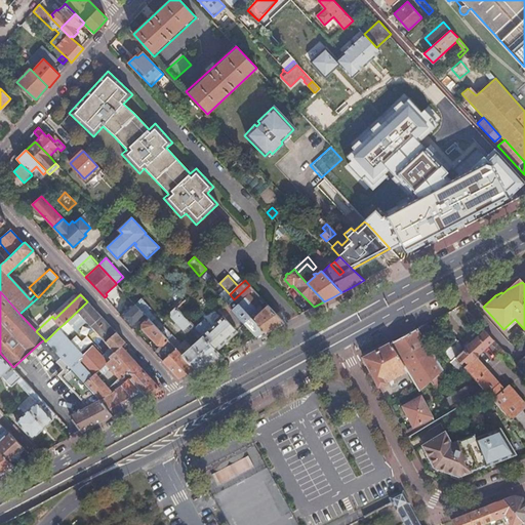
[(146,315),(148,318),(176,349),(180,345),(139,300),(135,305),(146,315)]
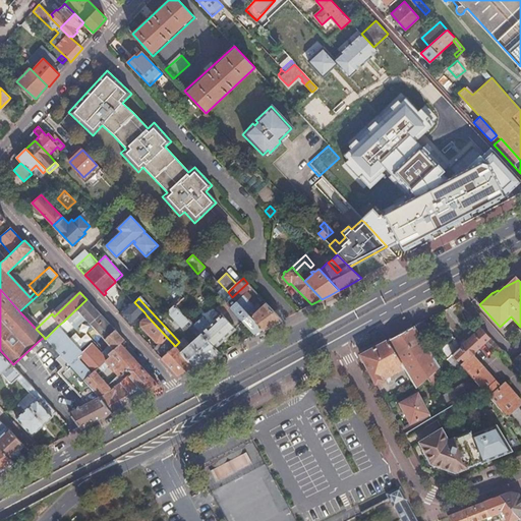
[(45,339),(60,355),(83,381),(111,356),(109,354),(120,344),(124,340),(107,322),(87,299),(63,322),(70,329),(79,321),(78,320),(82,315),(110,345),(101,353),(92,343),(82,351),(58,326),(45,339)]
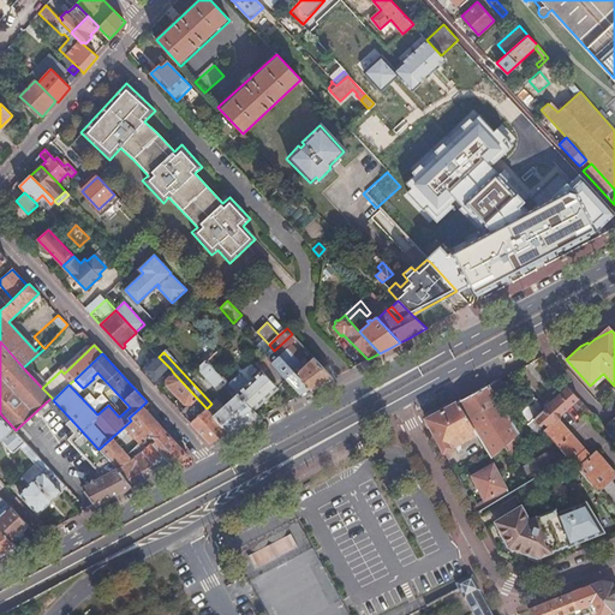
[(141,368),(155,384),(171,369),(159,357),(156,354),(141,368)]
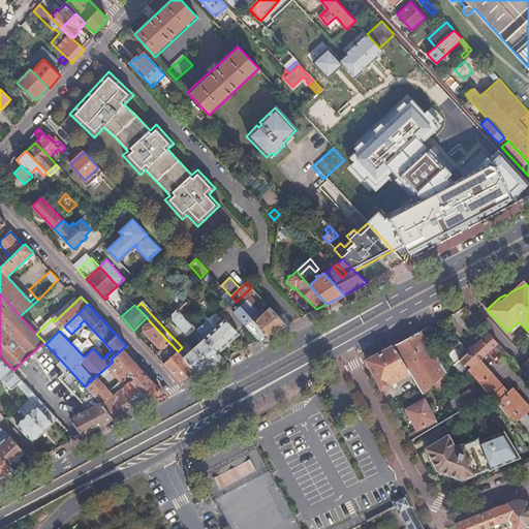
[(262,338),(268,335),(247,313),(239,305),(232,311),(246,325),(259,340),(262,338)]
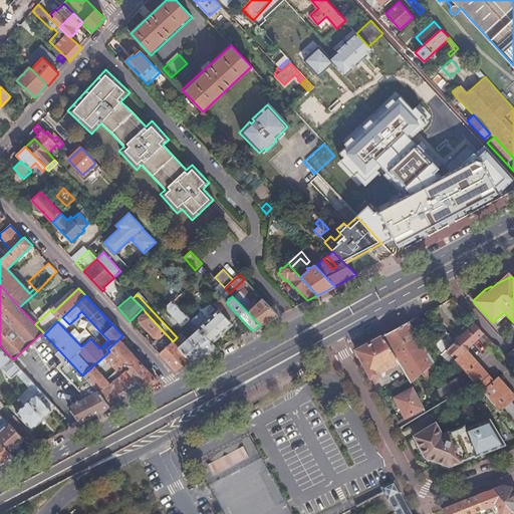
[(197,326),(198,327),(199,328),(212,342),(232,324),(231,323),(239,316),(226,302),(220,297),(213,304),(218,309),(207,319),(200,312),(192,320),(197,326)]
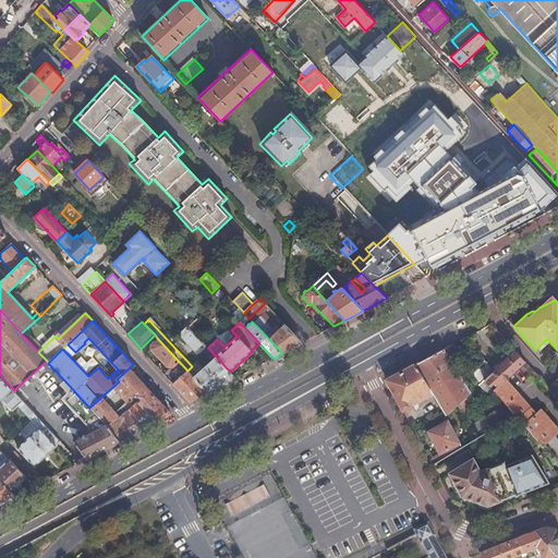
[(292,349),(302,343),(284,324),(280,328),(278,326),(276,328),(278,330),(276,332),(267,324),(261,330),(282,353),(292,349)]
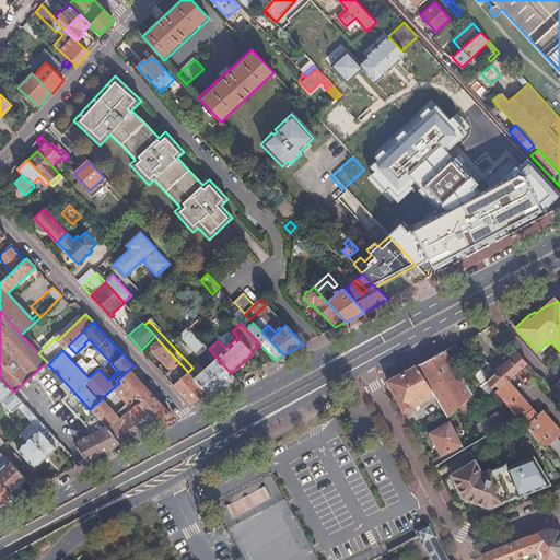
[(203,348),(206,346),(189,328),(181,336),(195,351),(201,346),(203,348)]
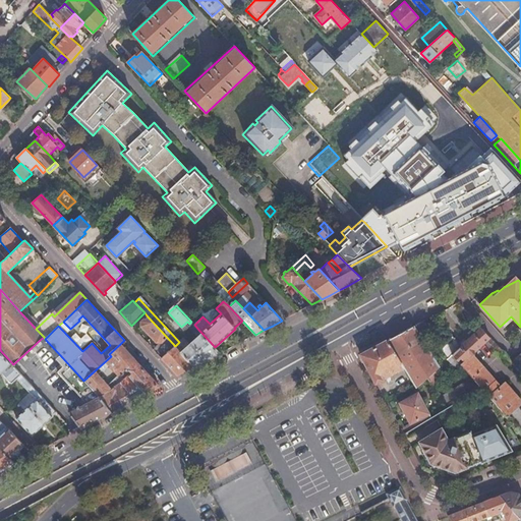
[(178,377),(194,367),(180,352),(175,346),(147,315),(141,321),(141,326),(159,343),(153,348),(178,377)]
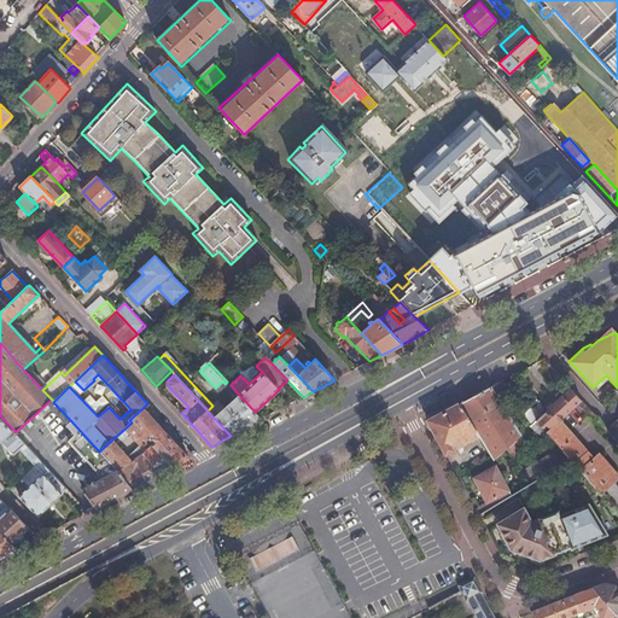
[(460,403),(479,437),(491,458),(493,461),(506,449),(522,436),(501,401),(512,395),(508,386),(506,388),(502,382),(487,390),(460,403)]
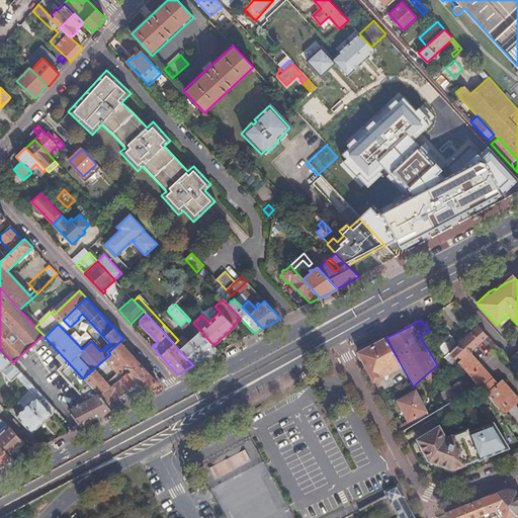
[(194,333),(198,329),(193,323),(191,322),(187,325),(194,333)]
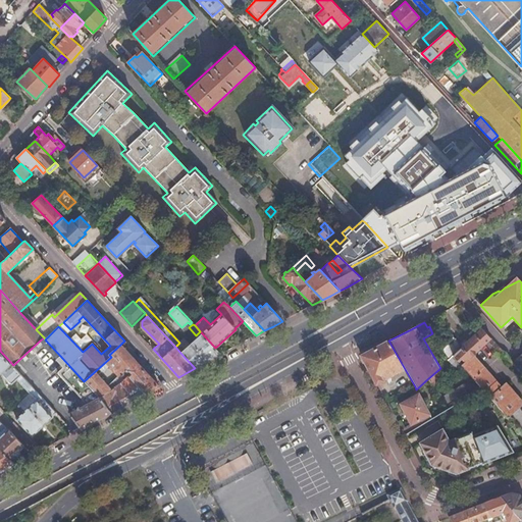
[(482,387),(521,432),(521,409),(519,406),(521,403),(521,400),(507,382),(502,387),(472,355),(491,338),(482,328),(462,346),(463,347),(453,355),(457,359),(459,361),(463,358),(465,361),(462,364),(482,387)]
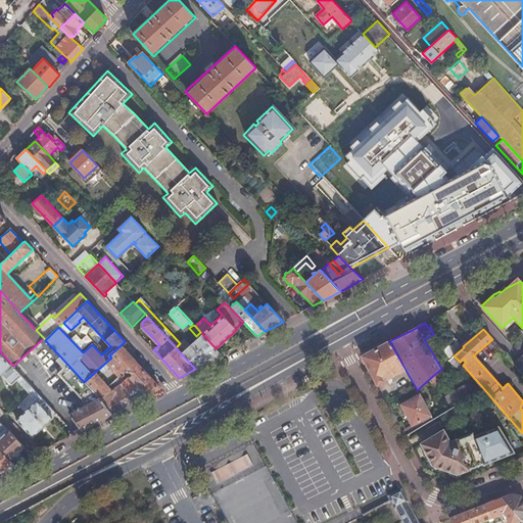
[(208,362),(222,354),(216,348),(202,334),(181,353),(195,369),(208,362)]
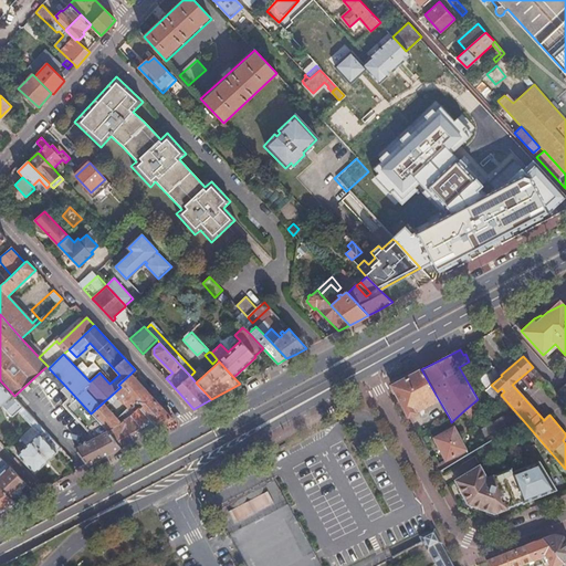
[(500,376),(492,365),(484,371),(485,373),(479,378),(488,388),(491,385),(502,376),(501,375),(500,376)]
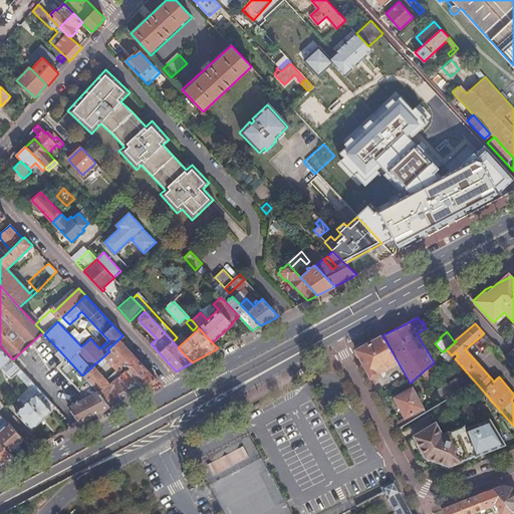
[(43,332),(39,335),(56,353),(59,350),(44,334),(43,332)]
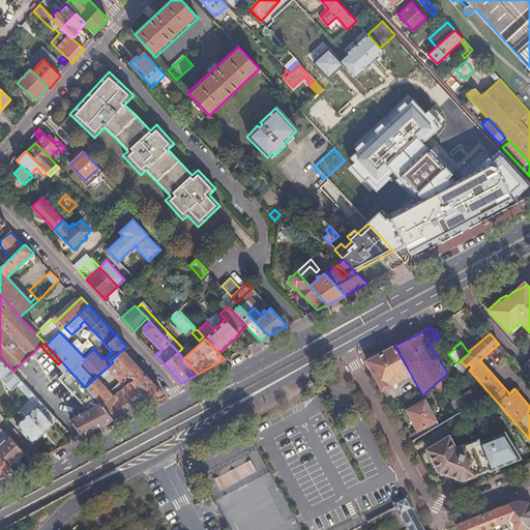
[(365,356),(367,360),(381,353),(393,347),(390,343),(365,356)]
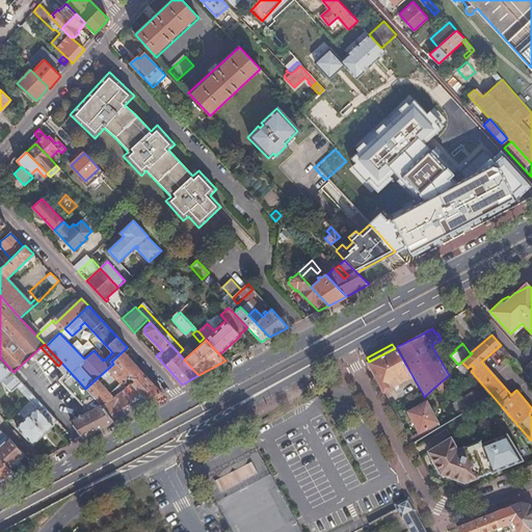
[(382,354),(369,362),(384,391),(388,397),(398,392),(394,386),(413,376),(396,347),(395,348),(382,354)]
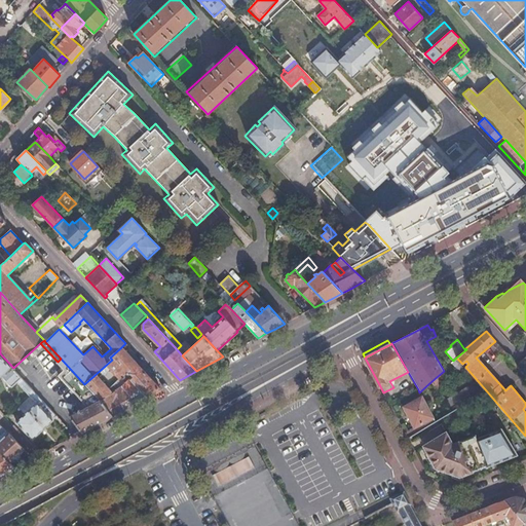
[(112,360),(84,384),(100,401),(112,393),(109,389),(100,379),(111,369),(120,379),(125,375),(146,398),(159,390),(160,389),(140,367),(121,347),(110,358),(112,360)]
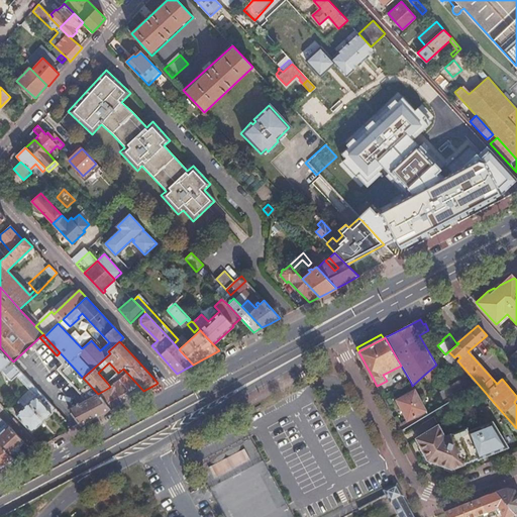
[(0,369),(9,360),(0,350),(0,369)]
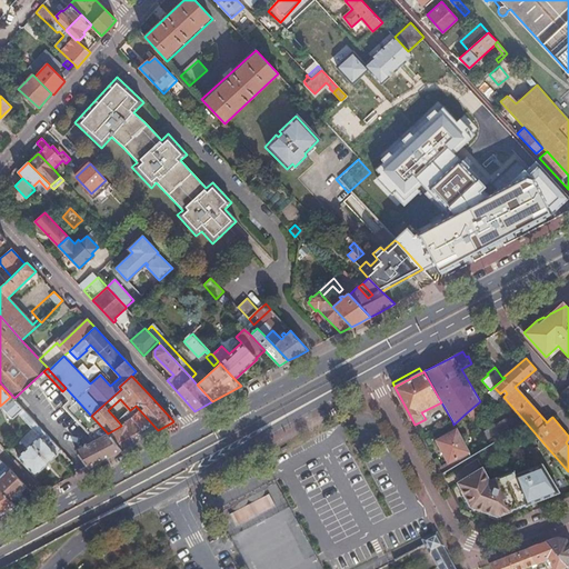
[(493,387),(490,390),(489,391),(493,396),(498,391),(493,387)]
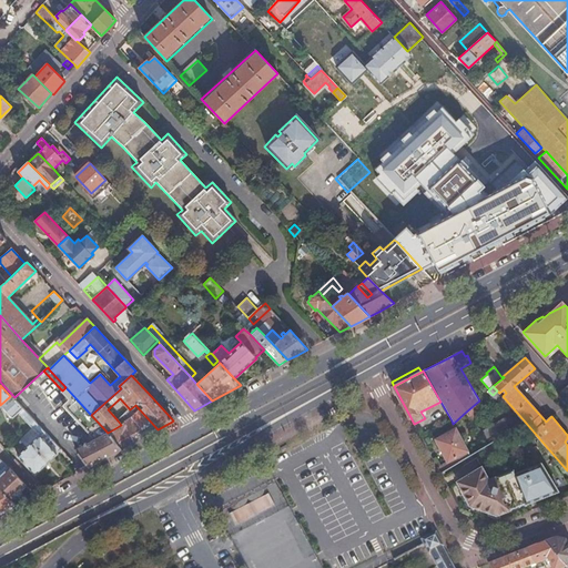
[(66,387),(62,391),(61,391),(69,399),(62,406),(93,440),(75,450),(88,466),(102,459),(122,448),(108,433),(91,415),(66,387)]
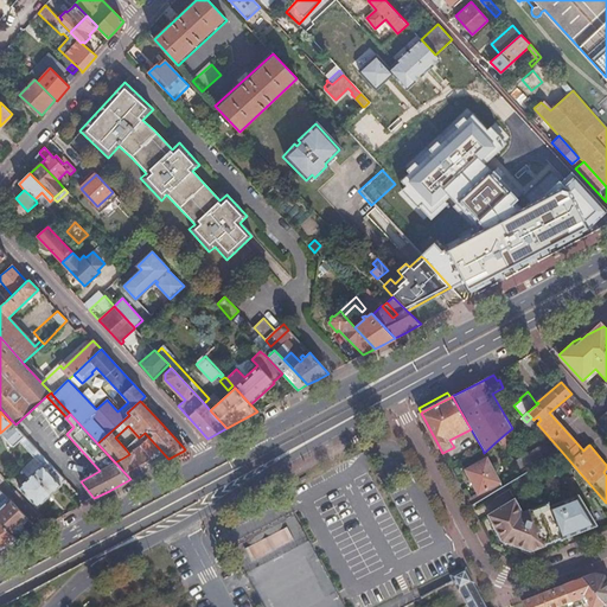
[(65,481),(11,423),(0,433),(13,447),(19,441),(42,466),(19,487),(38,508),(61,485),(65,481)]
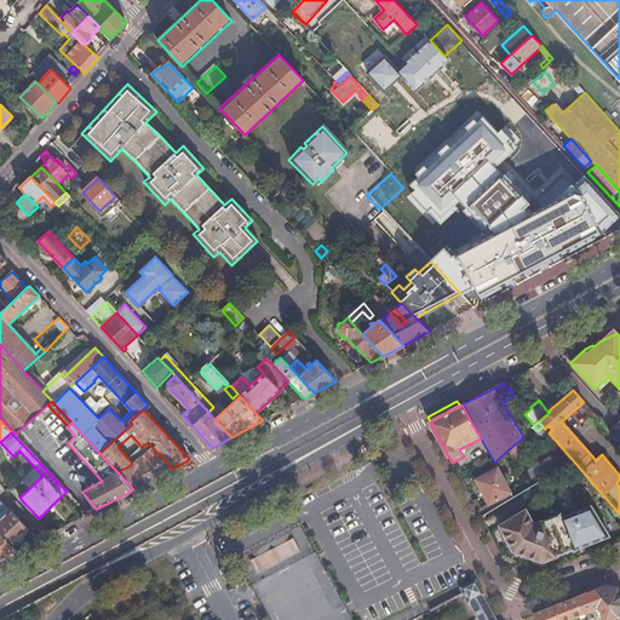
[(118,472),(133,489),(153,478),(172,469),(148,442),(142,447),(132,455),(136,460),(132,464),(118,472)]
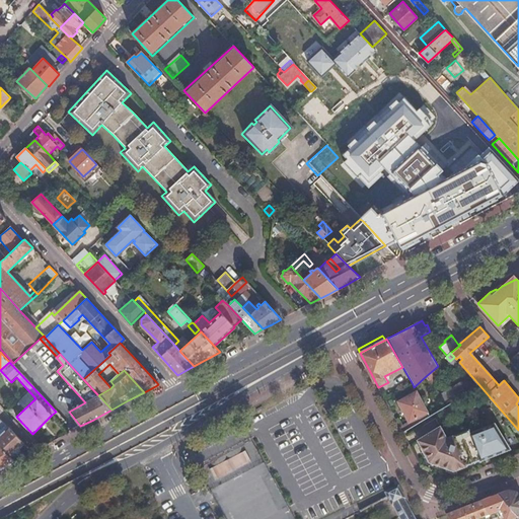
[(440,394),(447,404),(476,387),(470,376),(440,394)]
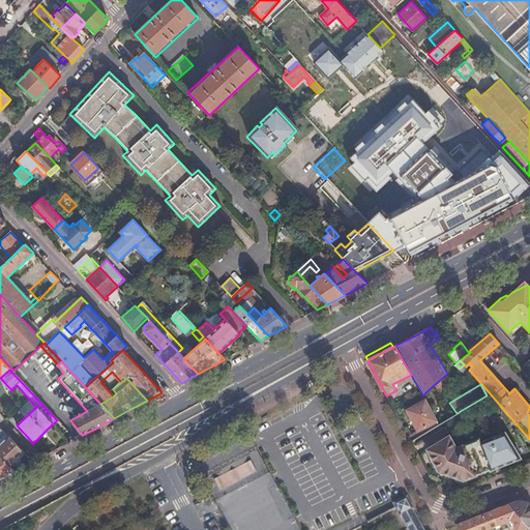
[(417,431),(408,436),(411,441),(439,424),(424,400),(406,410),(417,431)]
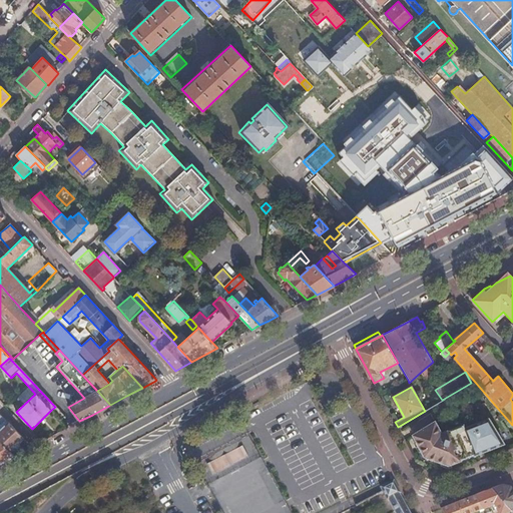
[(13,415),(28,432),(32,429),(16,412),(13,415)]
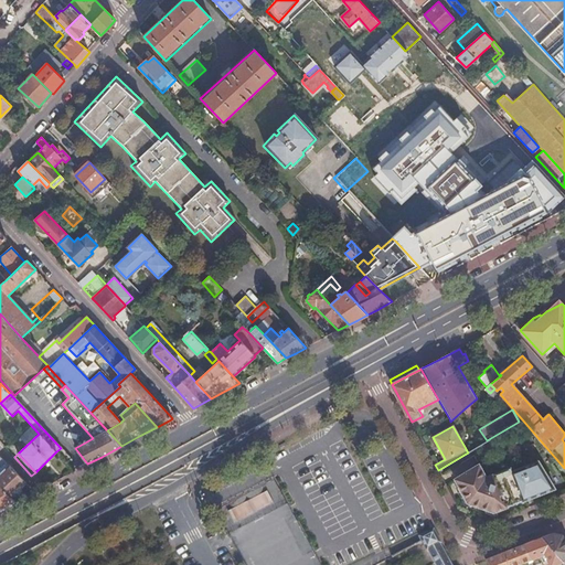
[(488,473),(482,462),(458,477),(471,500),(497,512),(510,507),(509,504),(524,499),(524,500),(556,488),(539,458),(511,469),(509,465),(488,473)]
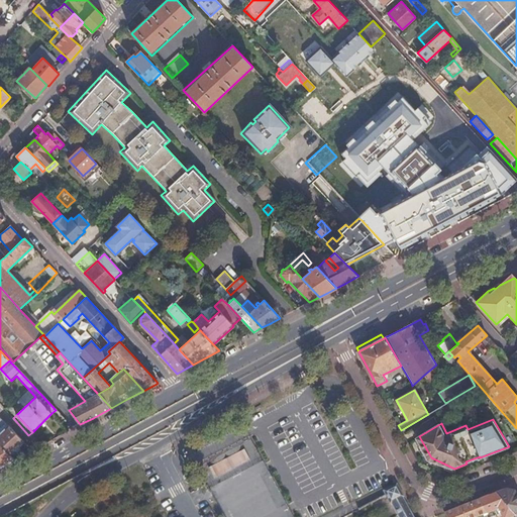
[(0,433),(0,444),(10,455),(24,442),(8,425),(8,426),(0,433)]
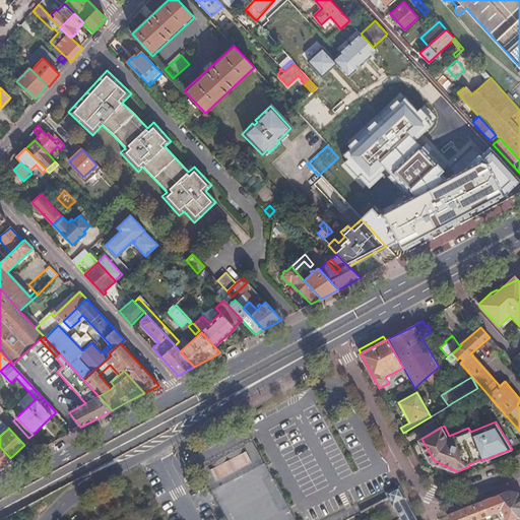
[(0,470),(3,469),(15,462),(10,458),(0,447),(0,470)]
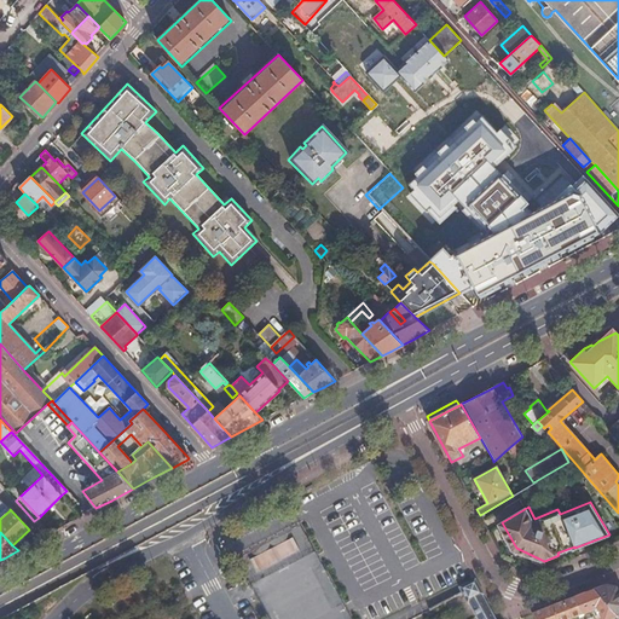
[(272,551),(250,557),(253,567),(296,555),(291,538),(270,544),(272,551)]
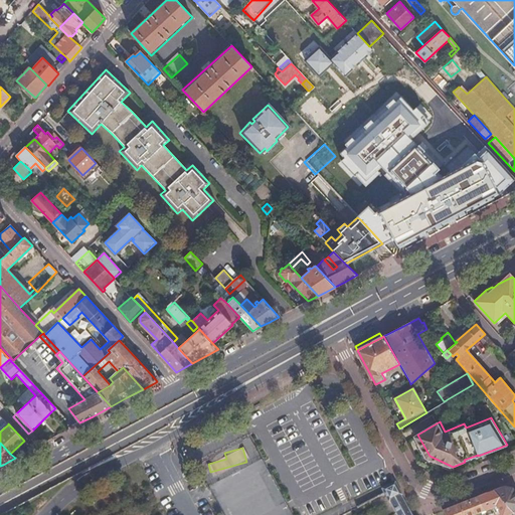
[(402,494),(395,482),(382,489),(389,501),(390,501),(398,514),(397,514),(411,514),(400,495),(402,494)]
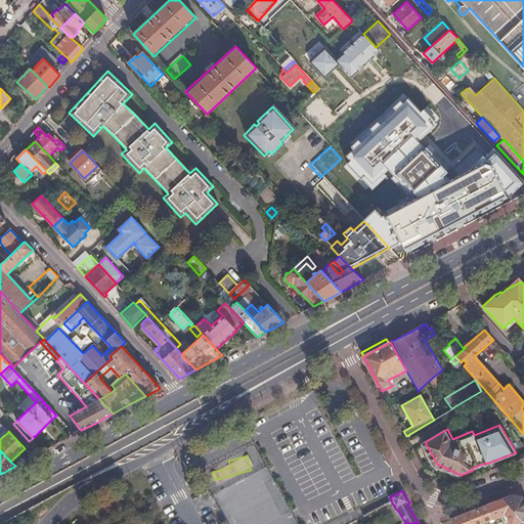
[(460,516),(451,519),(454,523),(480,523),(508,513),(512,523),(515,523),(523,521),(523,520),(523,499),(521,495),(515,494),(460,516)]
